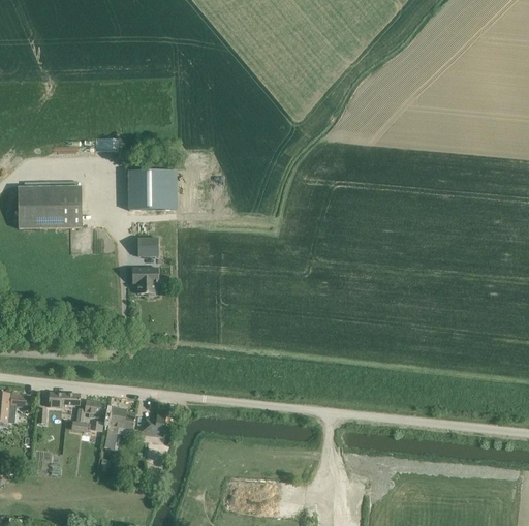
[(177,169),(128,169),(129,209),(177,208),(177,169)]
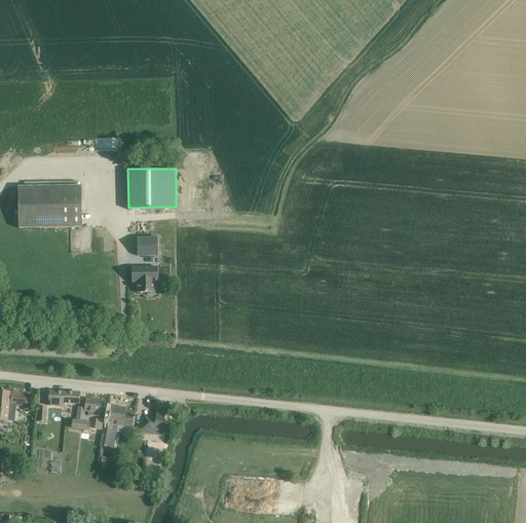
[(219,175),(212,175),(211,196),(219,196),(219,175)]
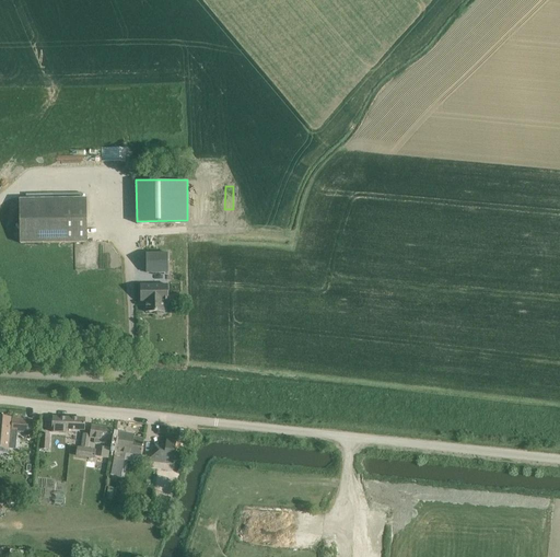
[(21,241),(86,240),(85,196),(20,197),(21,241)]
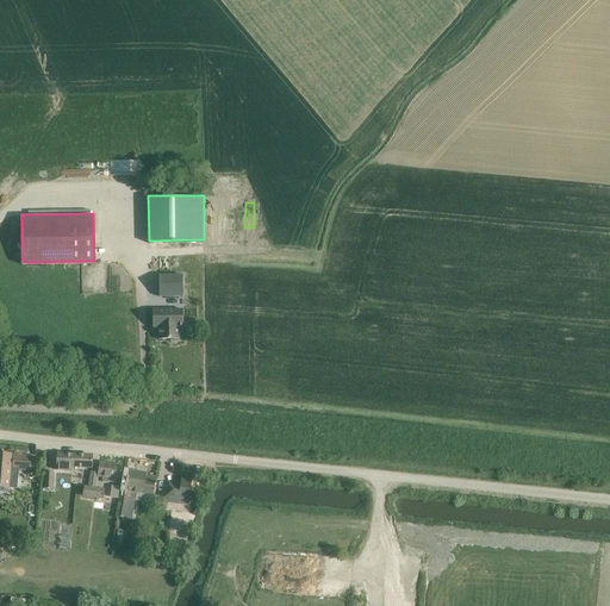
[(172,272),(160,273),(160,283),(160,294),(172,293),(182,293),(182,272),(172,272)]
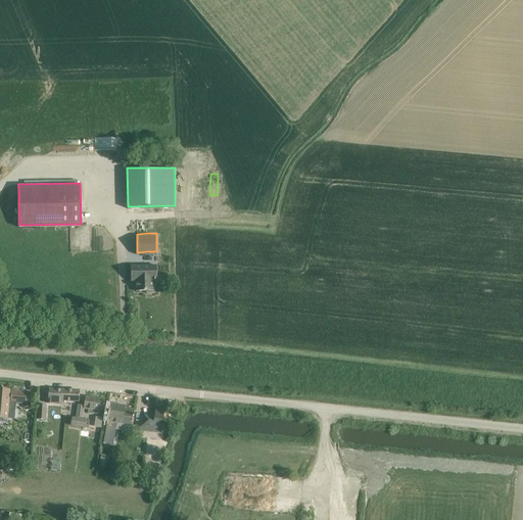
[(136,279),(136,289),(145,289),(147,290),(151,290),(153,288),(154,288),(154,279),(157,279),(156,263),(132,264),(132,279),(136,279)]
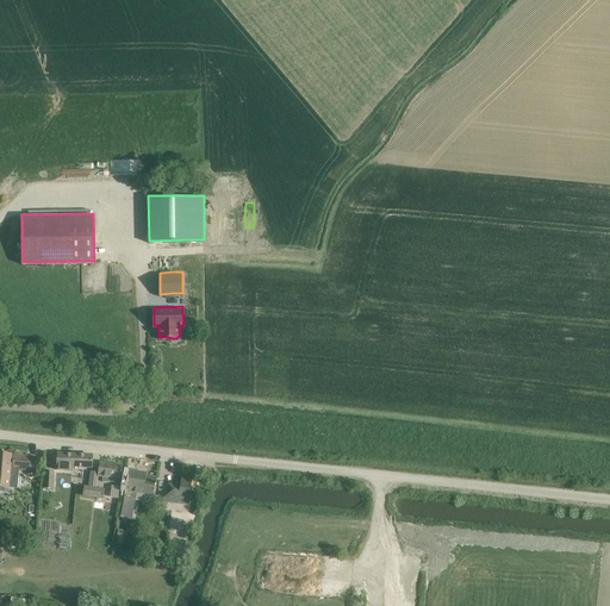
[(0,450),(0,483),(8,485),(17,486),(18,466),(33,468),(35,454),(14,453),(13,466),(11,466),(12,451),(0,450)]
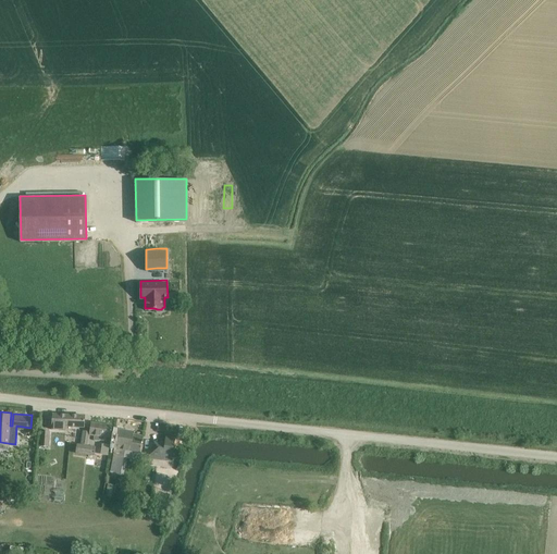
[(52,413),(51,427),(65,428),(65,423),(84,425),(84,414),(65,413),(52,413)]
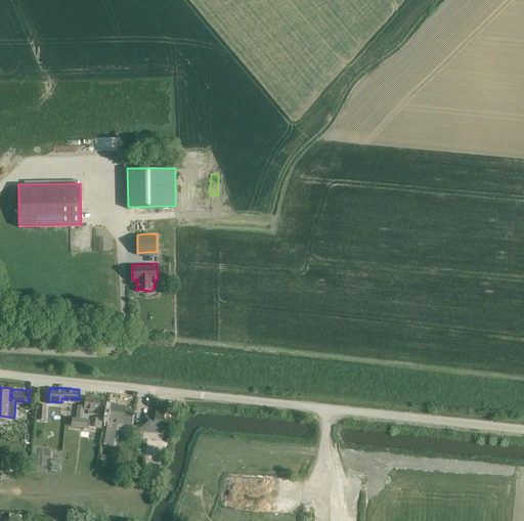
[(73,416),(72,424),(88,426),(89,418),(82,417),(84,406),(89,407),(89,411),(93,413),(93,411),(97,411),(98,408),(103,409),(105,397),(86,395),(84,403),(78,402),(76,416),(73,416)]
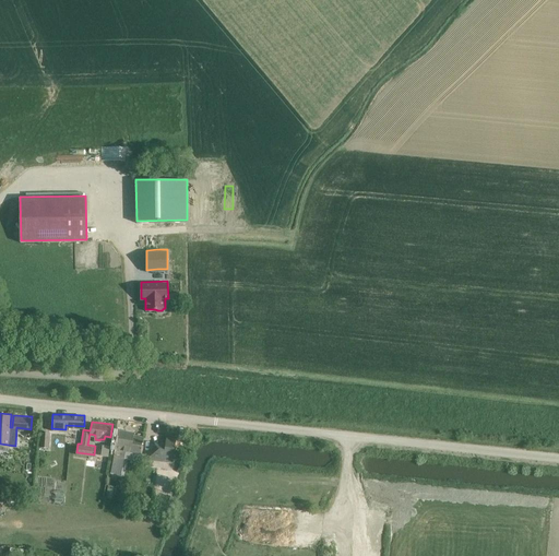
[(114,451),(110,471),(117,472),(119,473),(123,453),(125,442),(130,444),(129,450),(140,451),(143,435),(133,434),(133,432),(118,428),(114,451)]
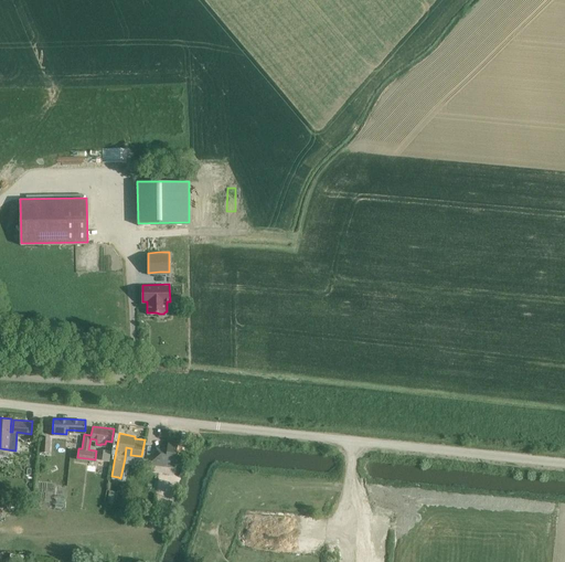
[(42,435),(41,451),(49,451),(50,435),(42,435)]
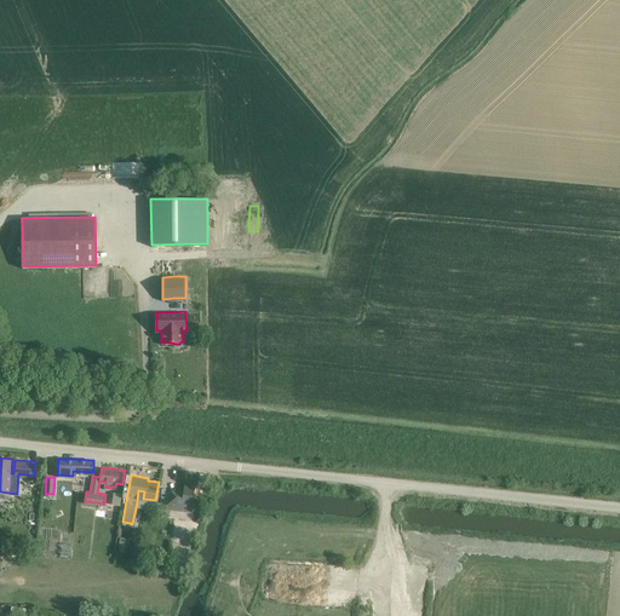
[(167,491),(166,504),(191,507),(194,484),(184,483),(184,488),(178,487),(177,493),(167,491)]
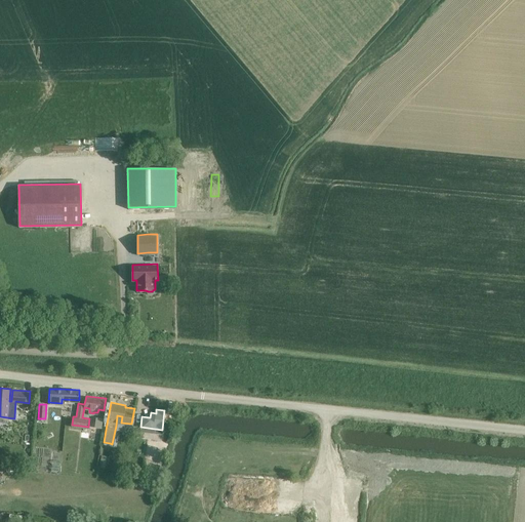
[(103,420),(94,419),(93,429),(101,430),(103,420)]
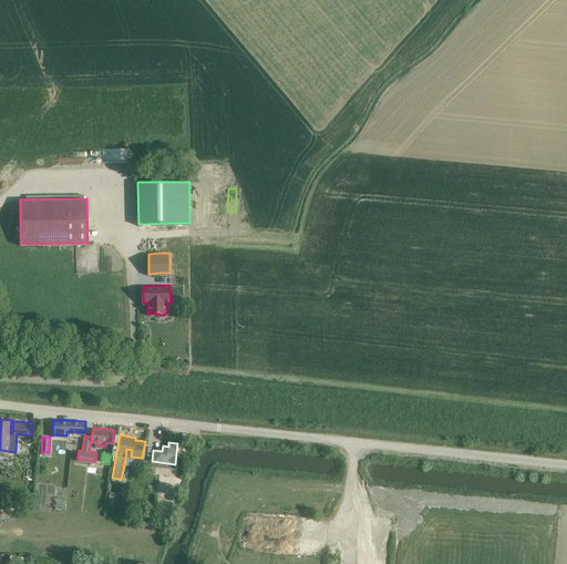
[(10,553),(9,561),(23,562),(24,555),(10,553)]
